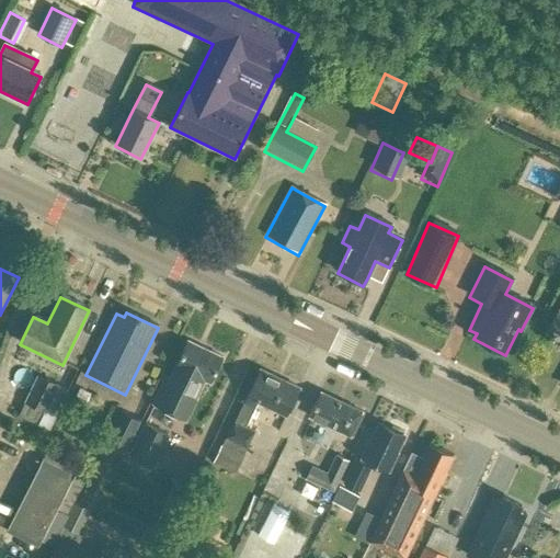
[(196,400),(205,383),(209,385),(221,360),(187,343),(172,373),(167,385),(163,383),(152,407),(187,424),(198,401),(196,400)]
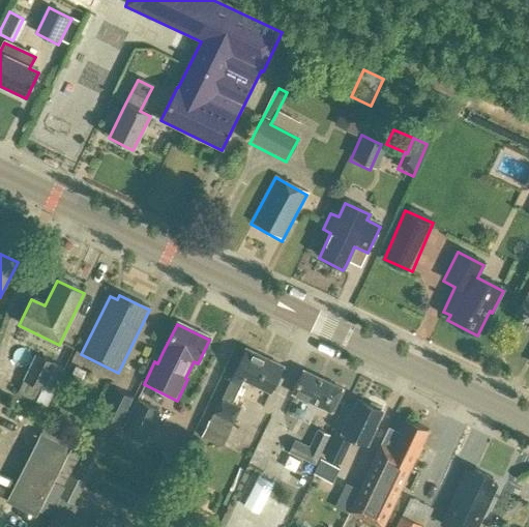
[(270,394),(283,369),(245,351),(210,425),(209,423),(202,439),(223,448),(240,410),(232,406),(243,382),(270,394)]
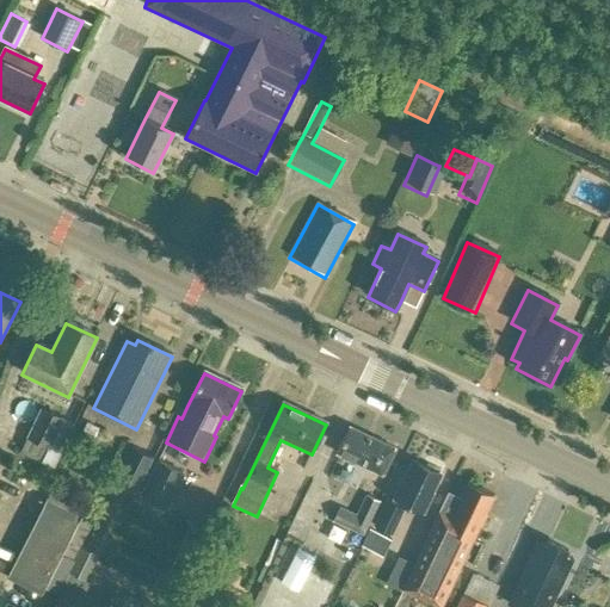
[(54,470),(75,426),(41,409),(19,453),(54,470)]
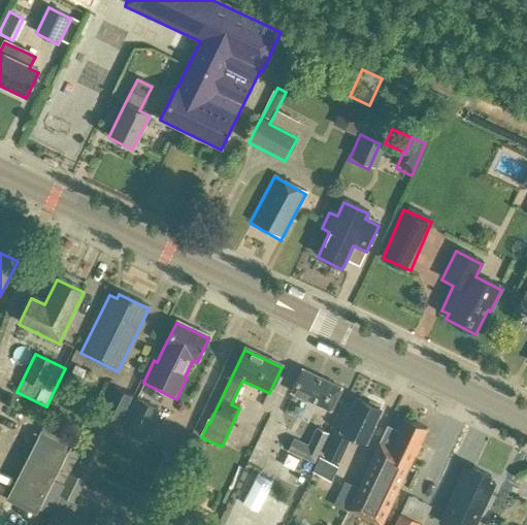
[(74,367),(68,381),(77,386),(84,371),(74,367)]
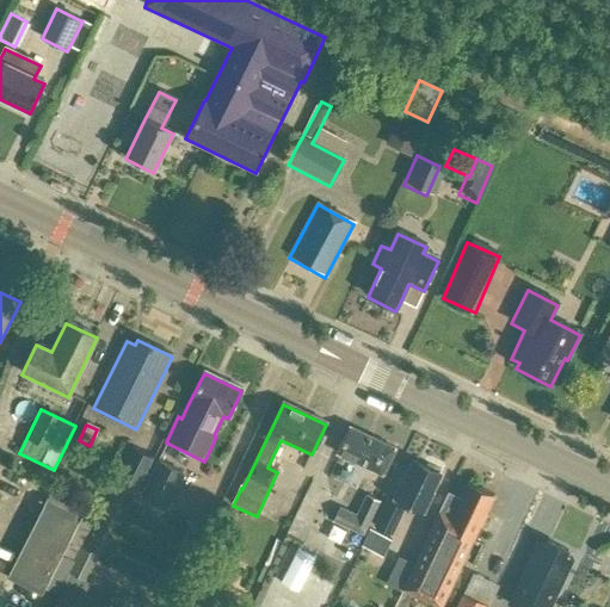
[(394,451),(349,429),(337,454),(382,477),(394,451)]
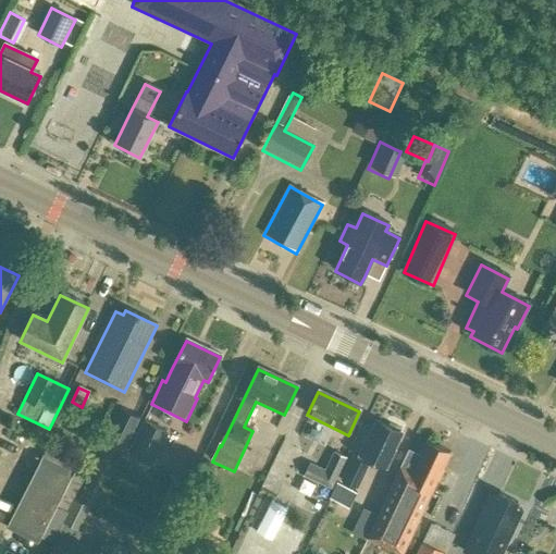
[(104,442),(124,451),(139,420),(120,410),(104,442)]
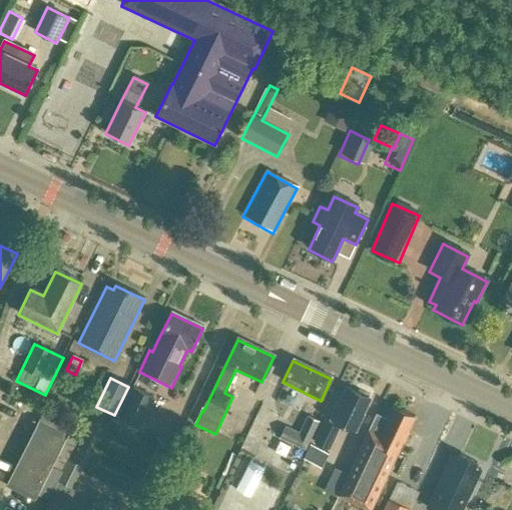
[(155,399),(131,388),(117,418),(140,430),(155,399)]
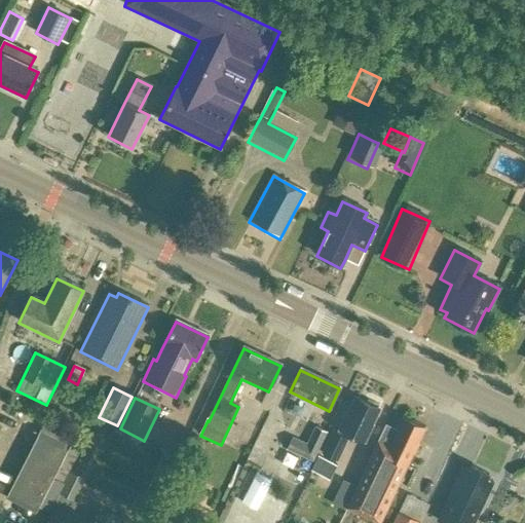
[(370,425),(378,410),(376,408),(377,406),(367,402),(366,404),(355,399),(349,412),(347,411),(336,435),(333,434),(322,455),(336,462),(348,437),(364,444),(372,426),(370,425)]
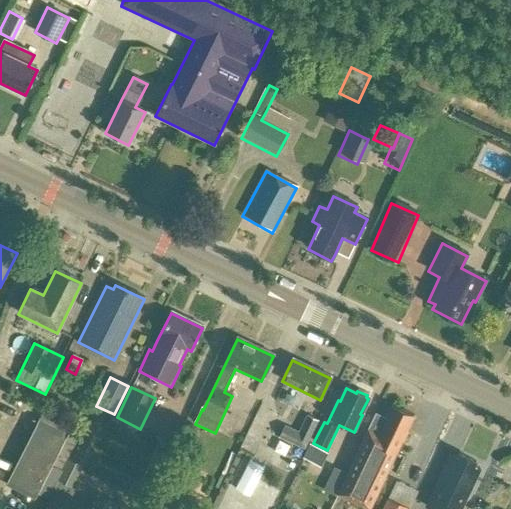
[(413,417),(391,407),(380,430),(378,429),(371,445),(363,442),(337,497),(362,508),(370,508),(413,417)]
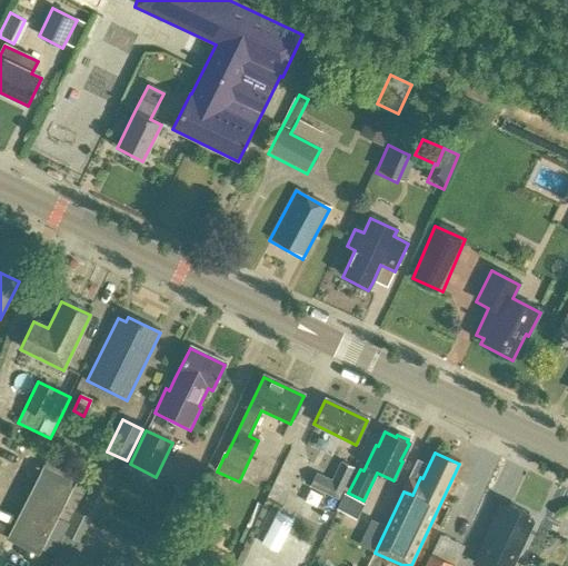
[(339,502),(355,469),(342,463),(332,484),(317,476),(311,488),(339,502)]
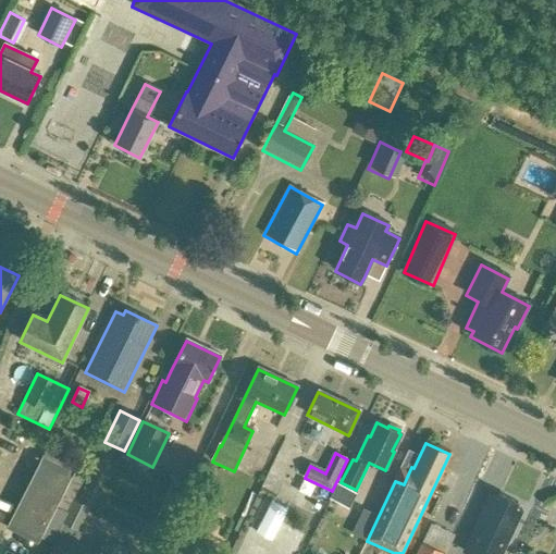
[(41,457),(5,529),(37,544),(73,474),(41,457)]
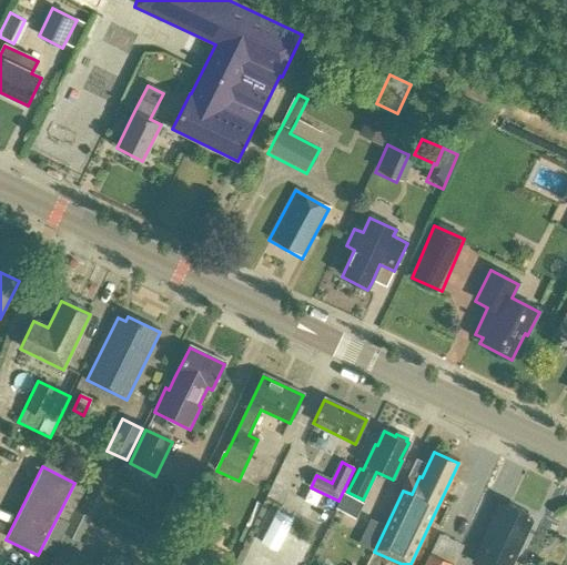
[(364,510),(343,497),(335,512),(356,524),(364,510)]
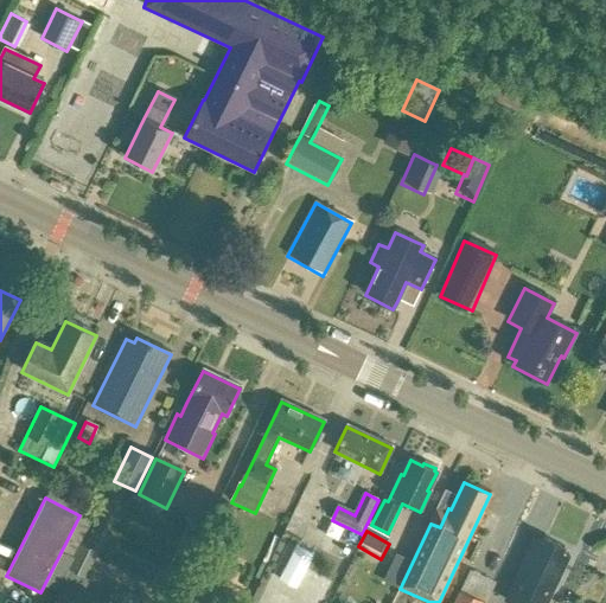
[(546,602),(568,558),(561,555),(563,549),(543,539),(541,545),(533,540),(504,602),(546,602)]
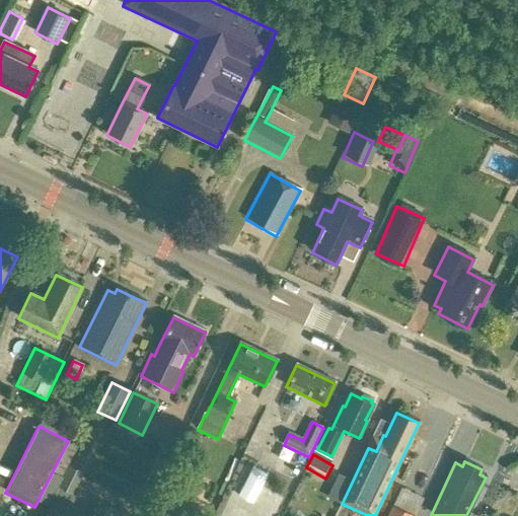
[(68,466),(58,489),(73,495),(82,473),(68,466)]
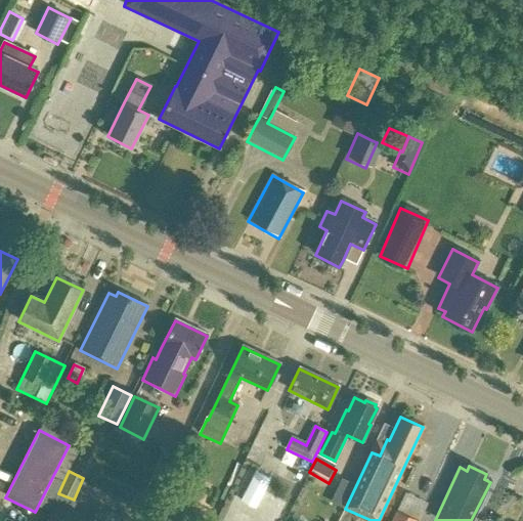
[(344,508),(354,485),(343,480),(333,503),(344,508)]
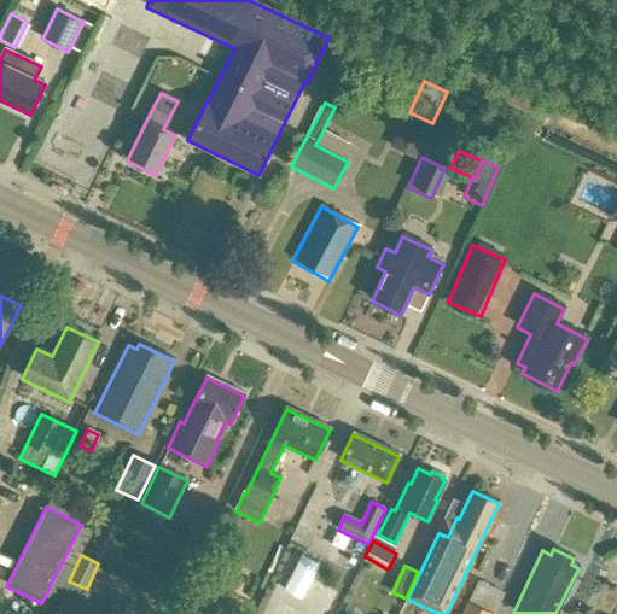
[(488,613),(466,603),(461,613),(488,613)]
